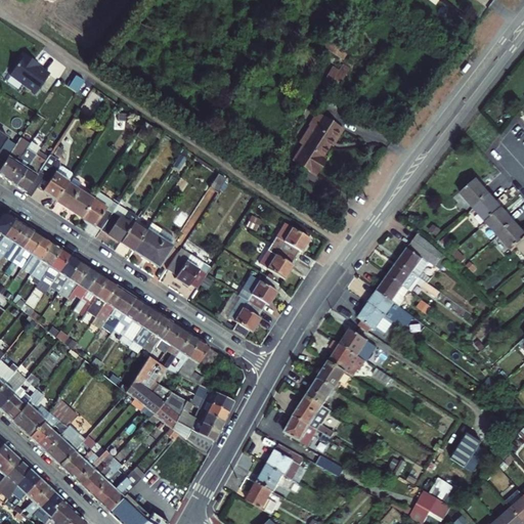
[(331,52),(343,59),(349,49),(338,42),(331,52)]
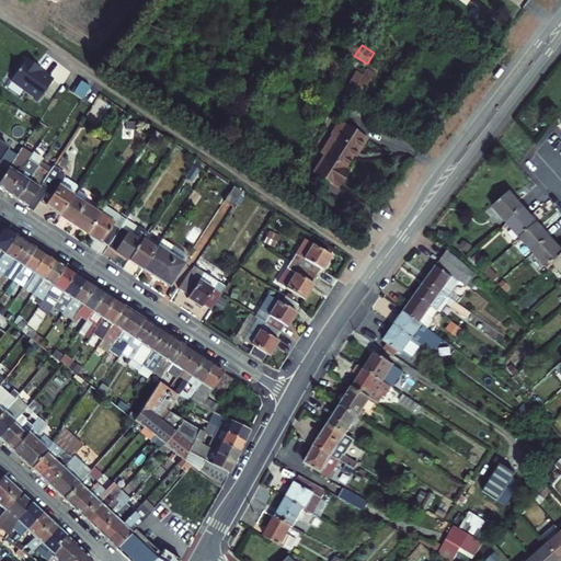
[(37,71),(24,61),(9,83),(36,103),(50,82),(43,78),(42,79),(35,75),(37,71)]
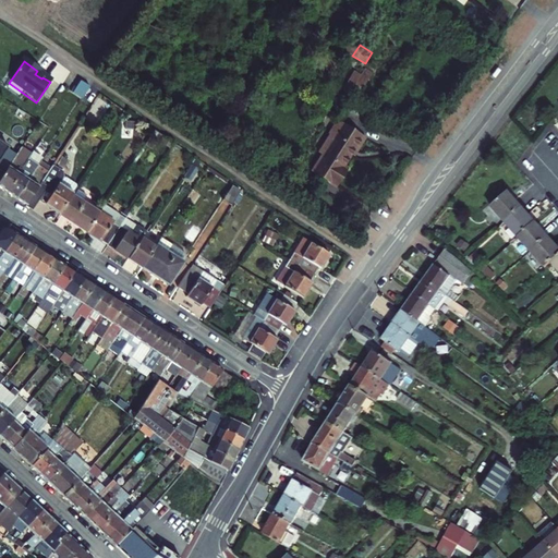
[(361,74),(354,70),(343,88),(358,97),(372,72),(364,67),(361,74)]
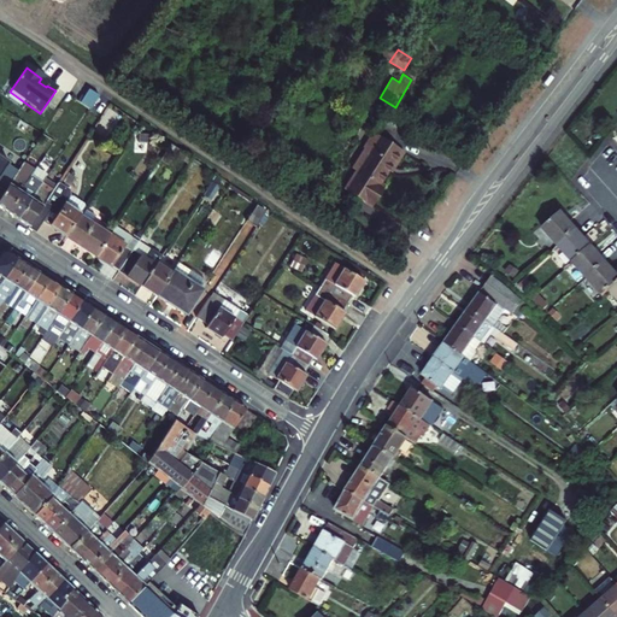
[(100,98),(89,90),(82,103),(90,110),(100,98)]
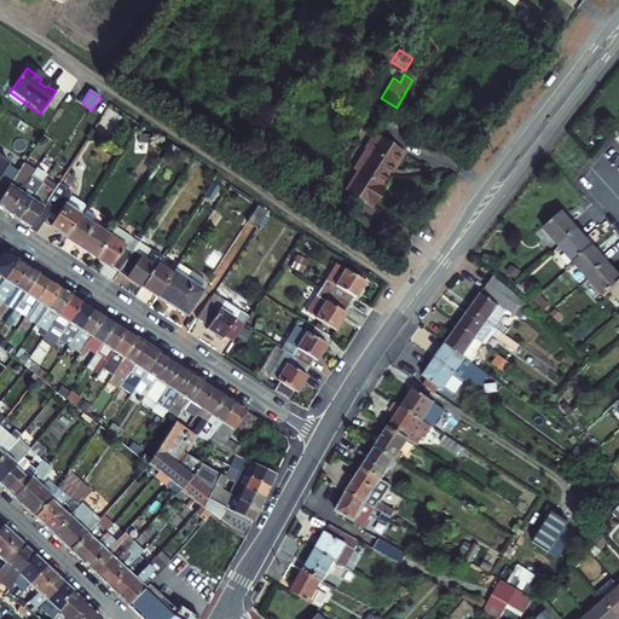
[(105,109),(94,131),(105,137),(117,115),(105,109)]
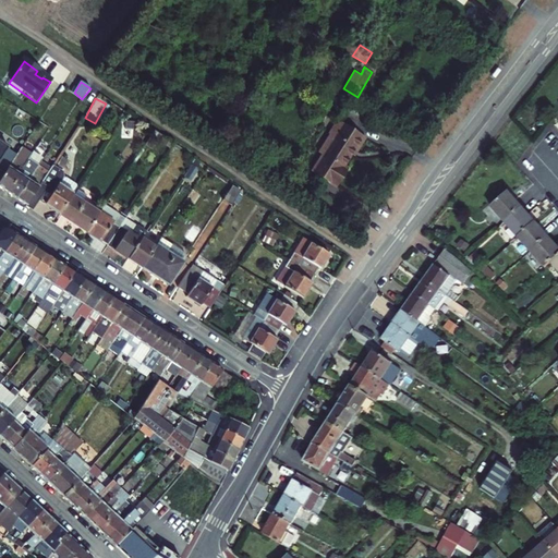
[(336,187),(347,170),(343,168),(354,152),(356,153),(365,137),(339,121),(329,134),(330,135),(318,154),(323,156),(313,173),(336,187)]
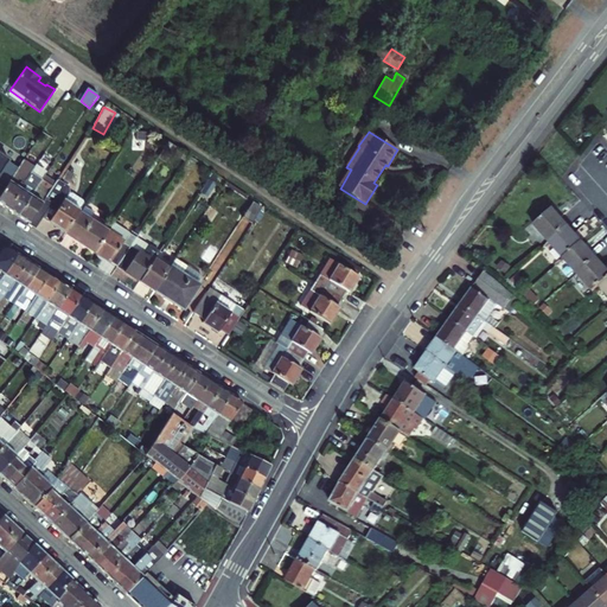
[(0,191),(6,183),(14,171),(2,164),(4,161),(0,159),(0,191)]
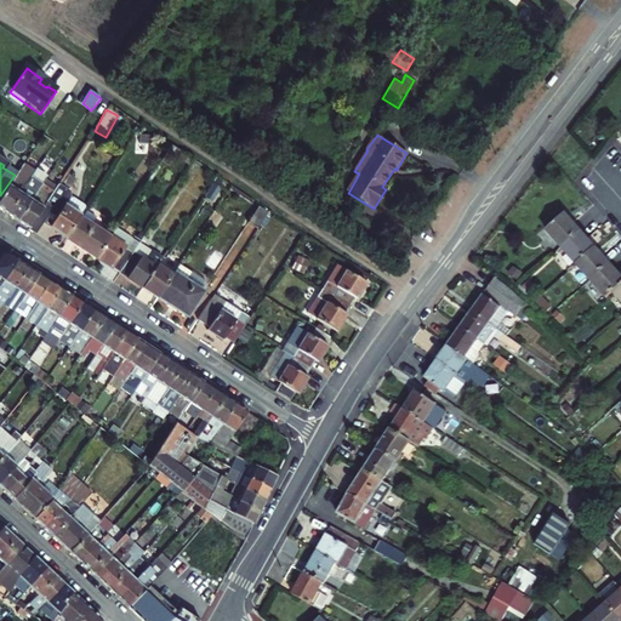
[(0,195),(0,212),(6,216),(30,178),(33,174),(34,172),(21,164),(15,175),(6,187),(0,195)]
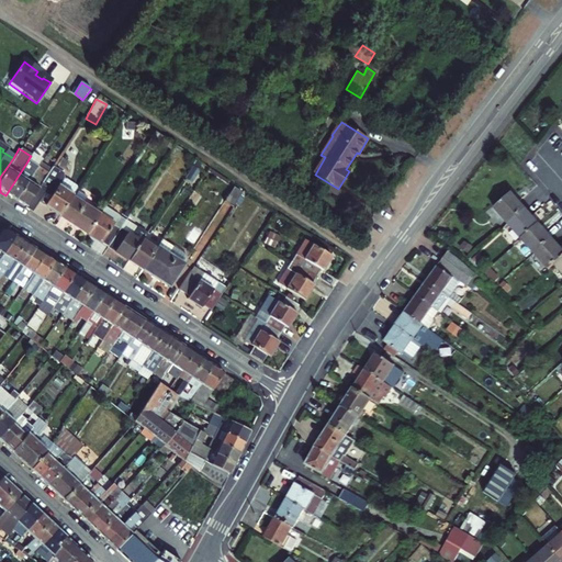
[(6,195),(15,202),(37,168),(41,163),(31,156),(30,157),(27,161),(6,195)]
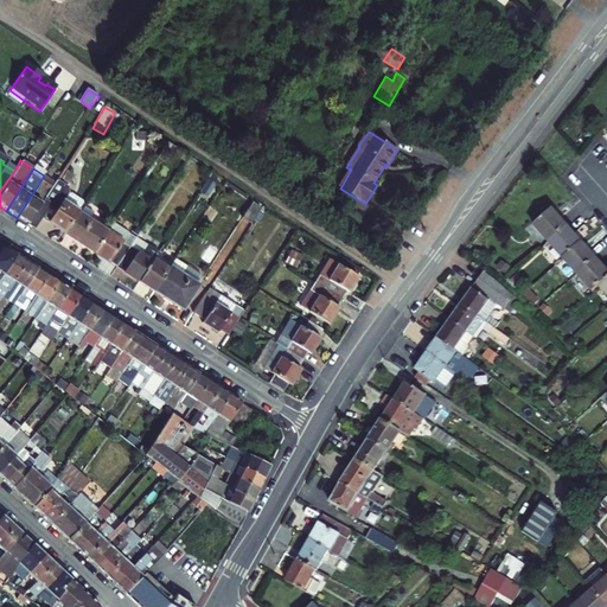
[(40,181),(17,218),(27,225),(43,200),(50,190),(51,189),(40,181)]
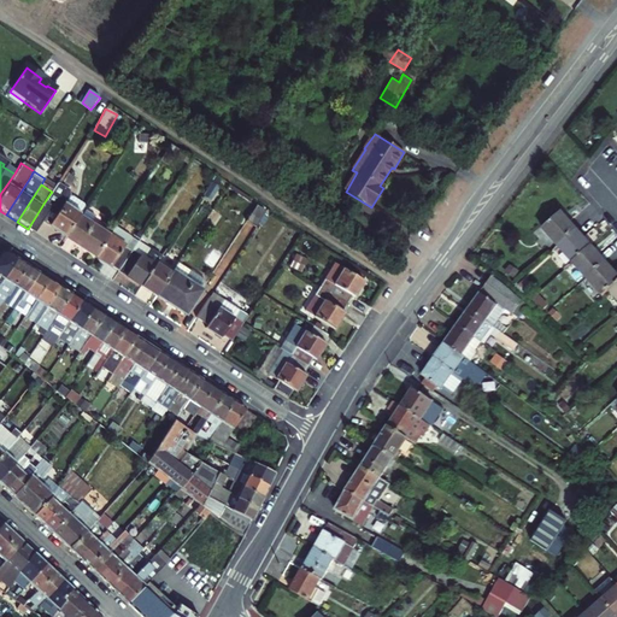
[(51,193),(43,204),(51,210),(42,222),(64,236),(78,216),(80,212),(51,193)]
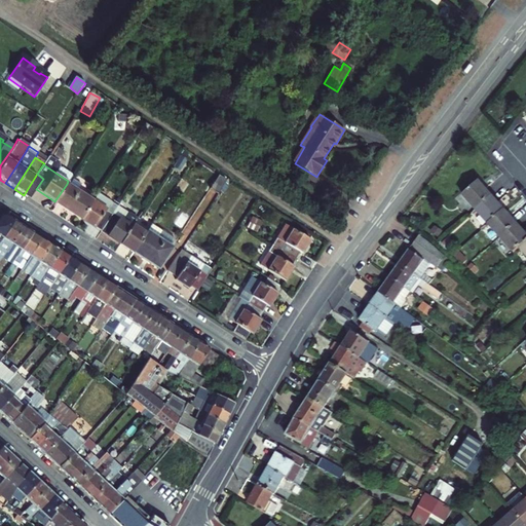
[(43,179),(37,174),(24,195),(30,199),(36,189),(43,179)]
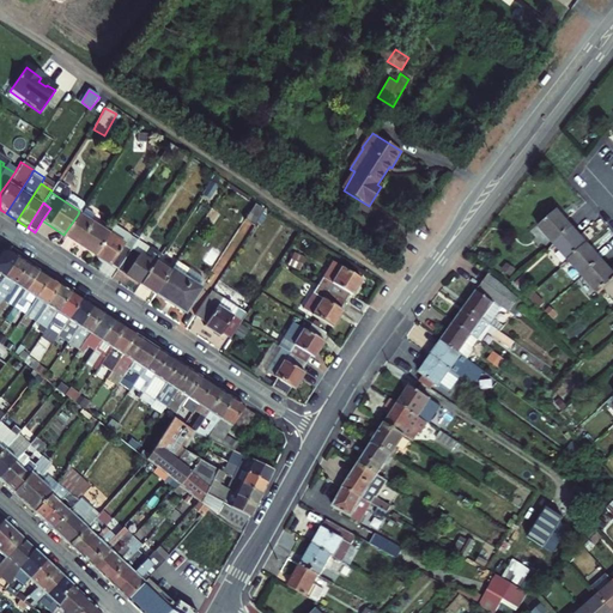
[(243,222),(252,226),(262,211),(254,205),(243,222)]
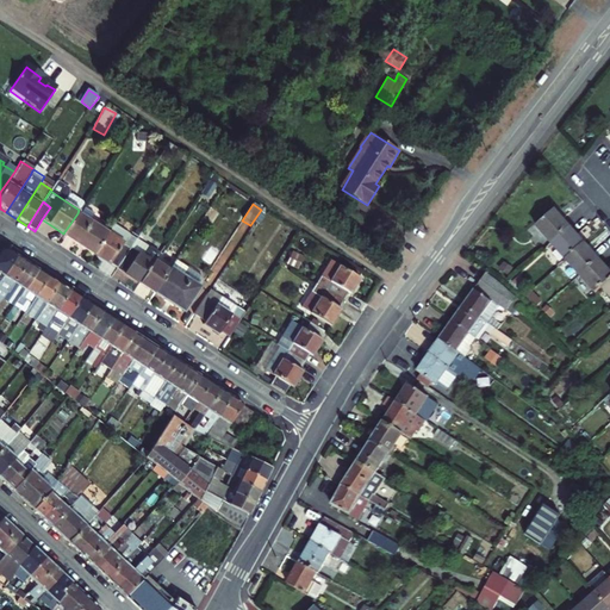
[(63,234),(79,244),(93,223),(78,213),(63,234)]
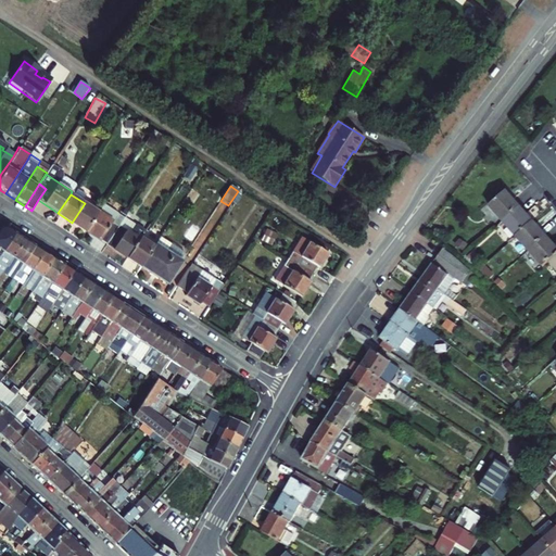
[(488,211),(502,226),(518,212),(504,196),(488,211)]
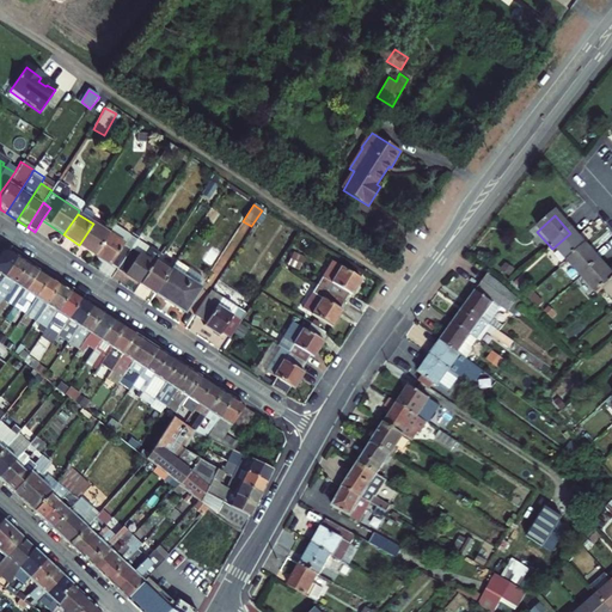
[(93,224),(79,245),(93,255),(108,234),(93,224)]
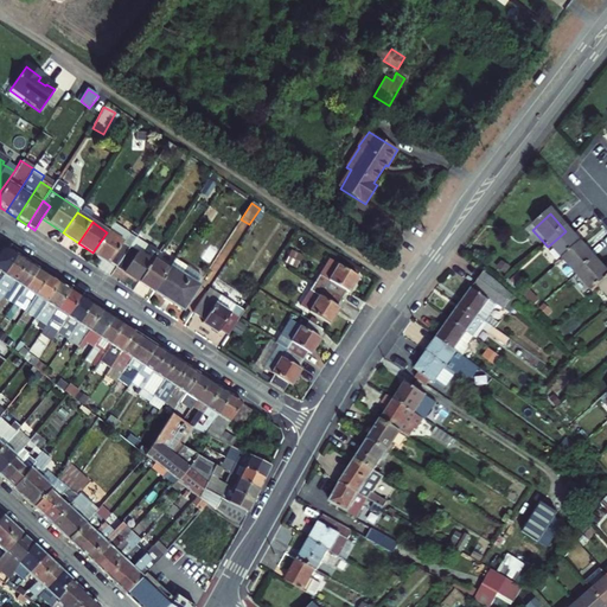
[(107,232),(93,253),(115,267),(129,247),(134,238),(113,224),(107,232)]
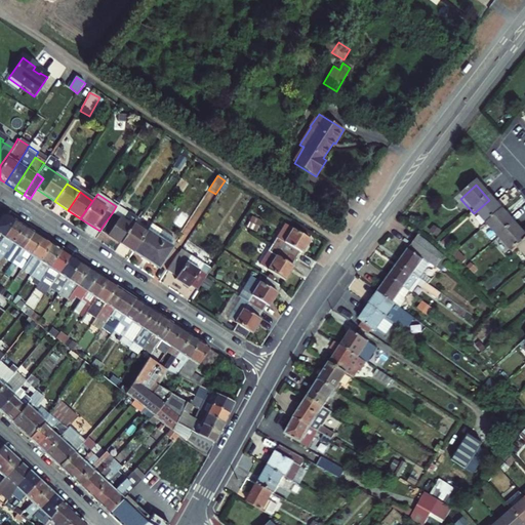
[(474,213),(486,228),(501,214),(489,200),(474,213)]
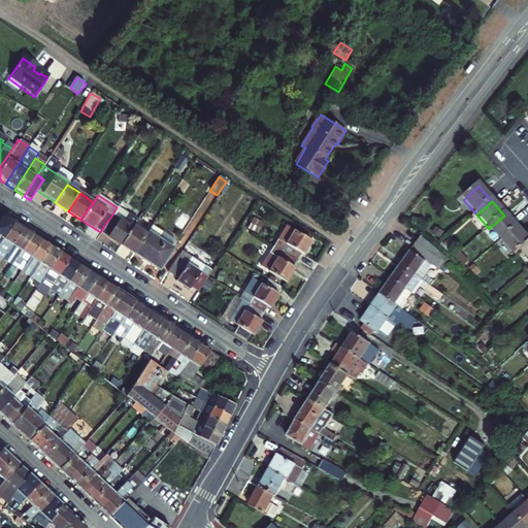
[(112,215),(100,232),(120,245),(132,227),(133,225),(136,221),(117,207),(112,215)]
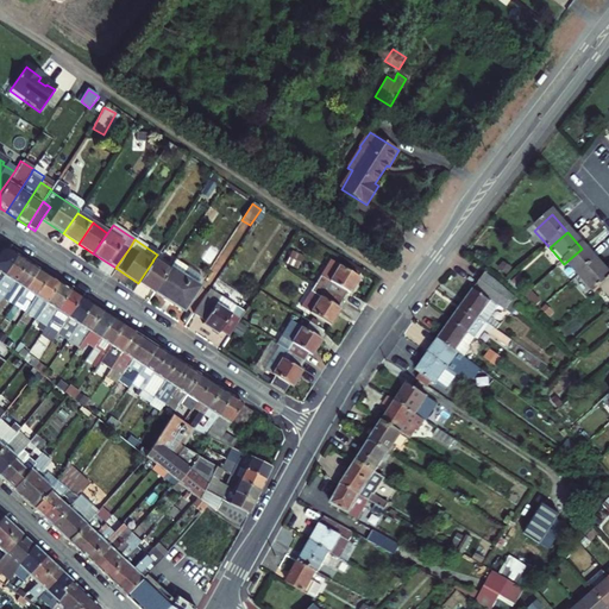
[(0,251),(0,278),(16,255),(7,249),(1,250),(0,251)]
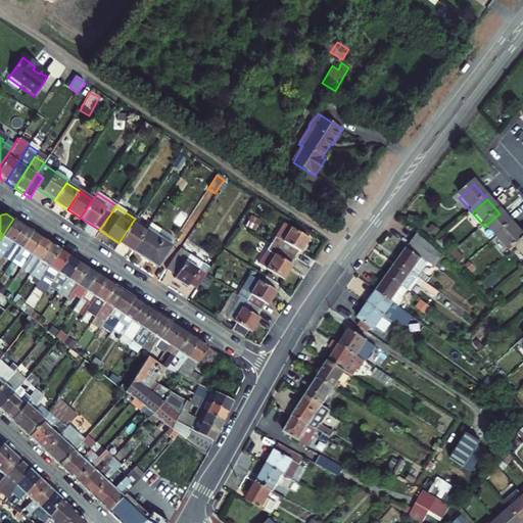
[(484,227),(496,240),(512,227),(500,214),(484,227)]
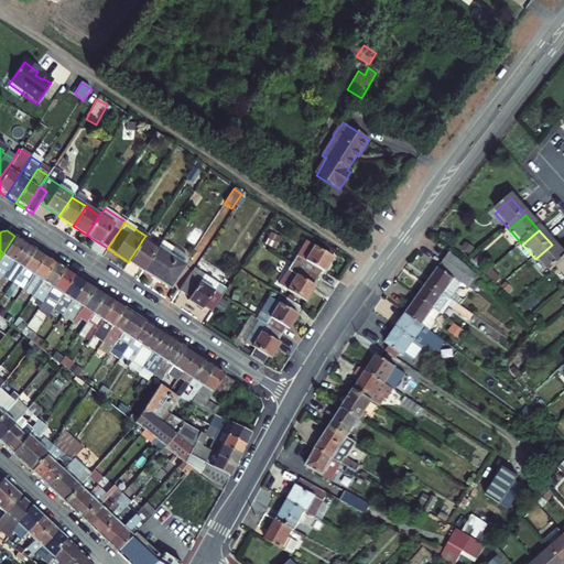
[(3,274),(9,267),(24,242),(14,236),(0,258),(0,277),(1,278),(3,274)]
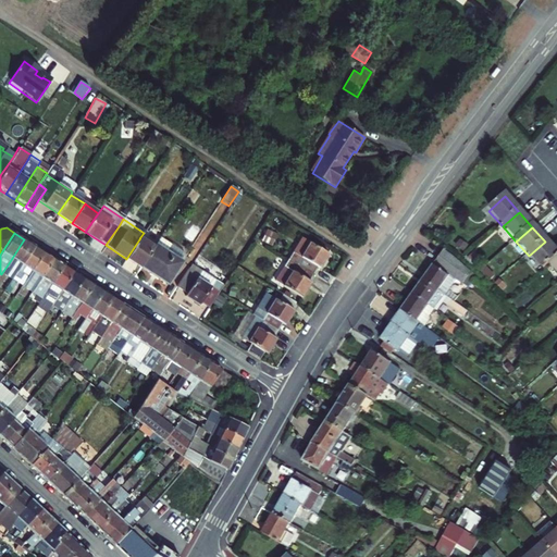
[(139,239),(126,259),(140,268),(155,247),(140,237),(139,239)]
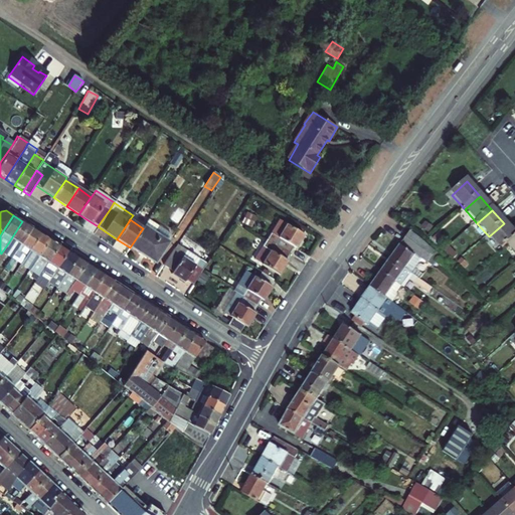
[(143,228),(130,247),(142,256),(156,235),(153,233),(158,227),(148,220),(143,228)]
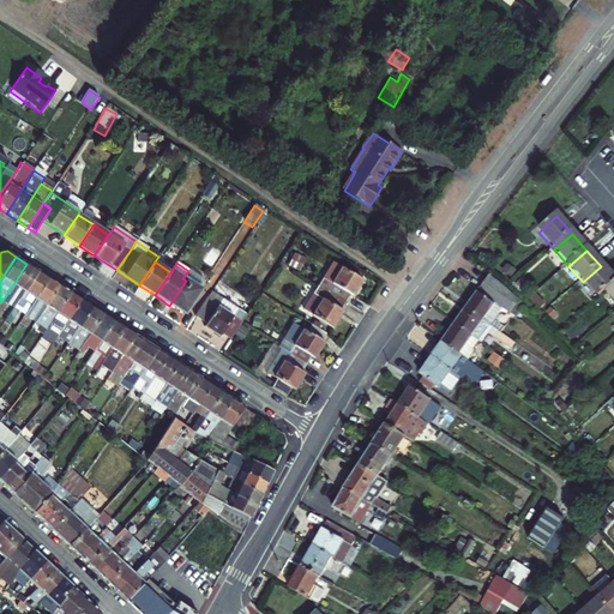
[(10,290),(20,298),(38,272),(26,264),(10,290)]
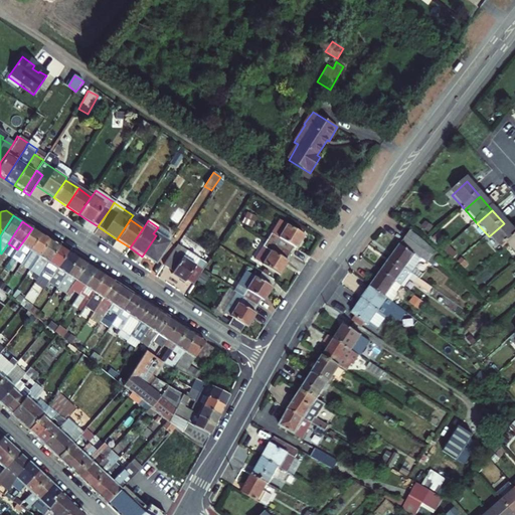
[(283,223),(271,241),(291,255),(295,249),(299,251),(307,239),(283,223)]
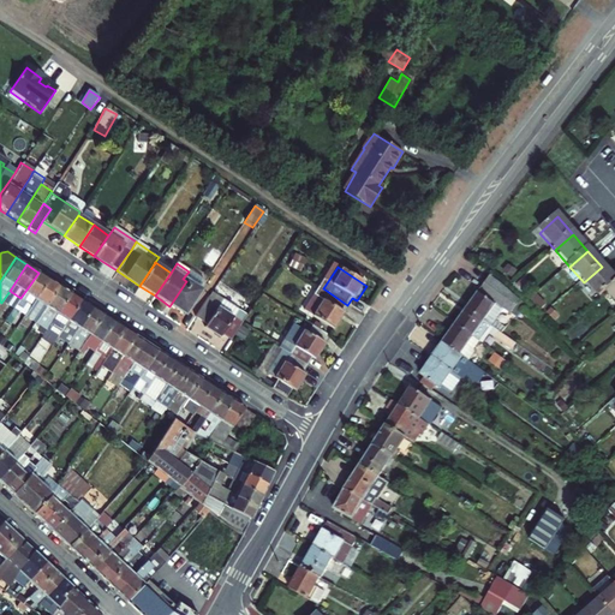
[(614,280),(602,267),(584,282),(598,299),(604,294),(614,285),(614,280)]
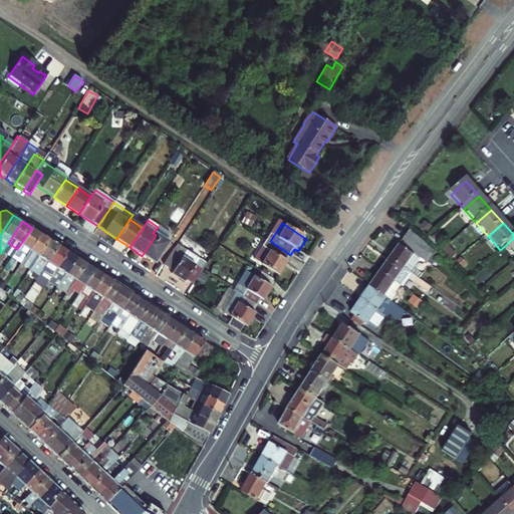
[(11,259),(19,264),(40,233),(32,228),(17,249),(12,256),(11,259)]
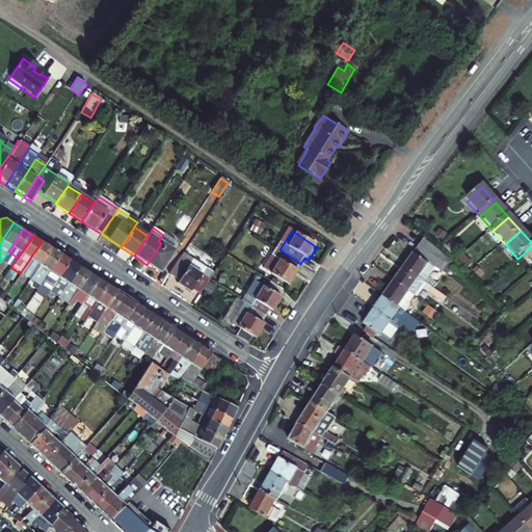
[(161,243),(171,250),(175,245),(174,242),(165,236),(161,243)]
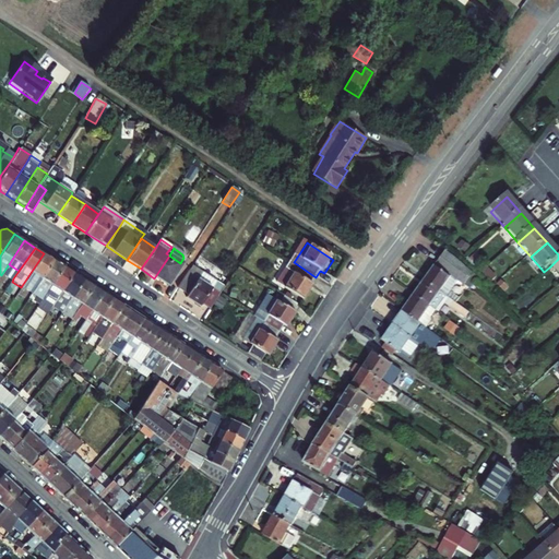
[(463,264),(445,252),(442,258),(470,277),(473,273),(463,264)]
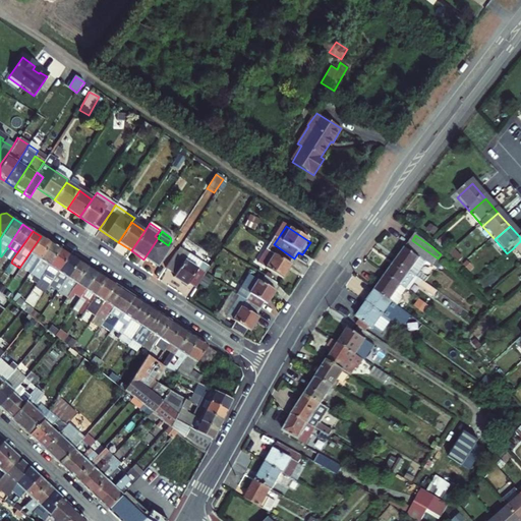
[(30,274),(50,242),(41,236),(19,268),(30,274)]
